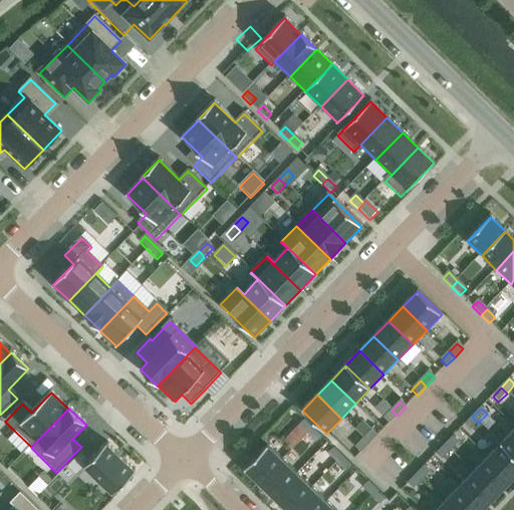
[(390,425),(398,416),(392,411),(383,419),(390,425)]
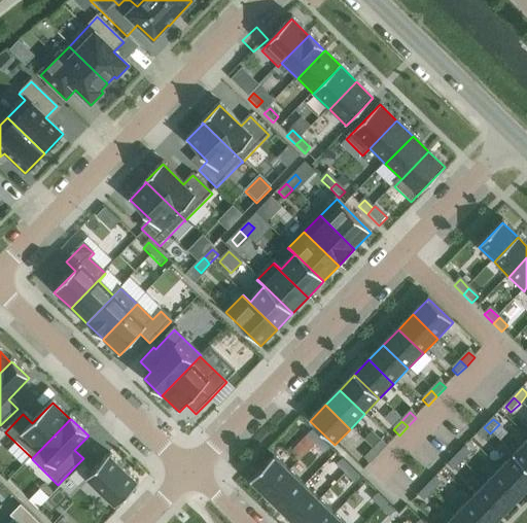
[(490,433),(484,427),(476,437),(482,443),(490,433)]
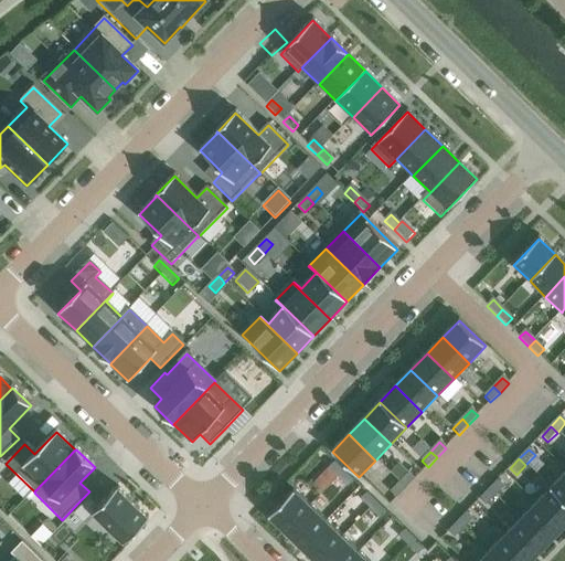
[(338,479),(344,473),(334,464),(328,469),(338,479)]
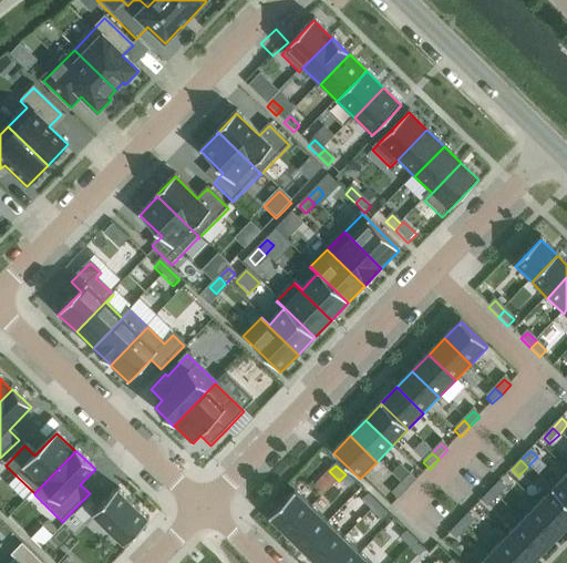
[(354,483),(346,474),(339,481),(349,490),(354,483)]
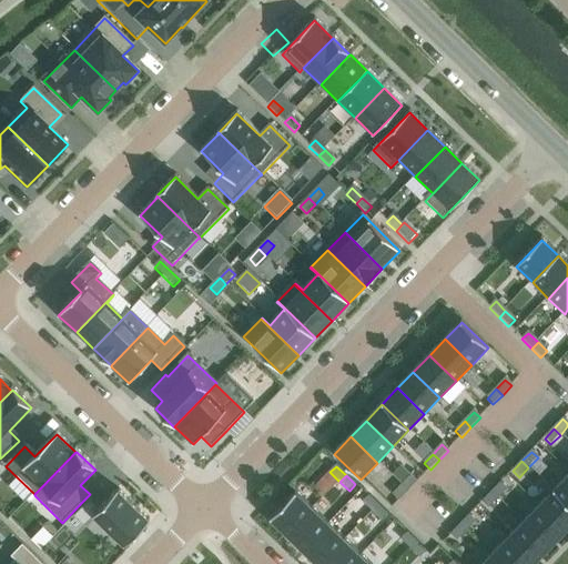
[(567,475),(554,492),(567,505),(567,475)]
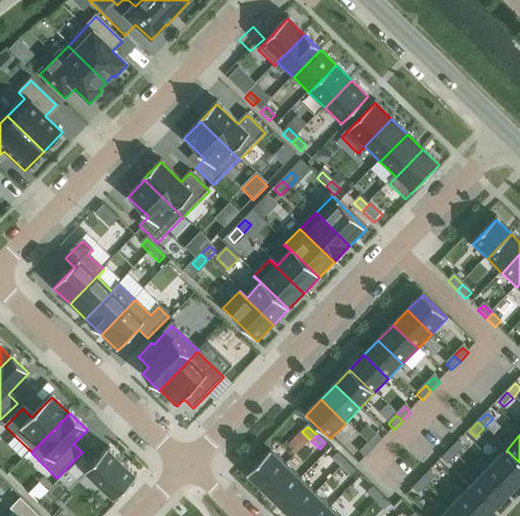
[(368,445),(374,451),(382,442),(376,436),(368,445)]
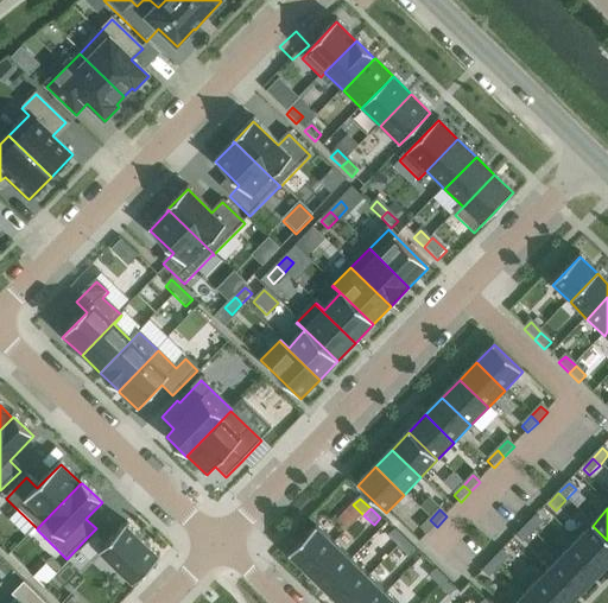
[(536,518),(525,528),(532,534),(543,525),(536,518)]
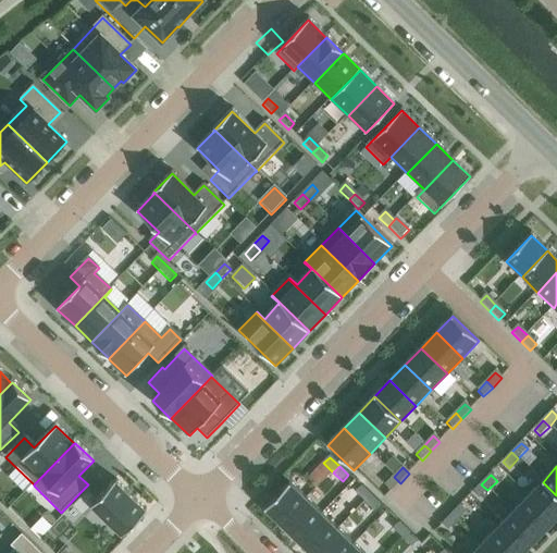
[(391,492),(400,483),(394,477),(384,487),(391,492)]
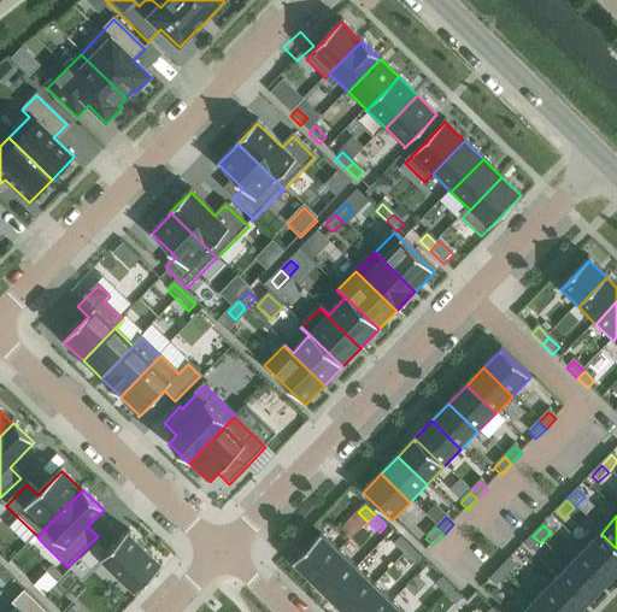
[(92,574),(103,563),(136,595),(163,566),(128,534),(107,554),(98,545),(80,562),(92,574)]
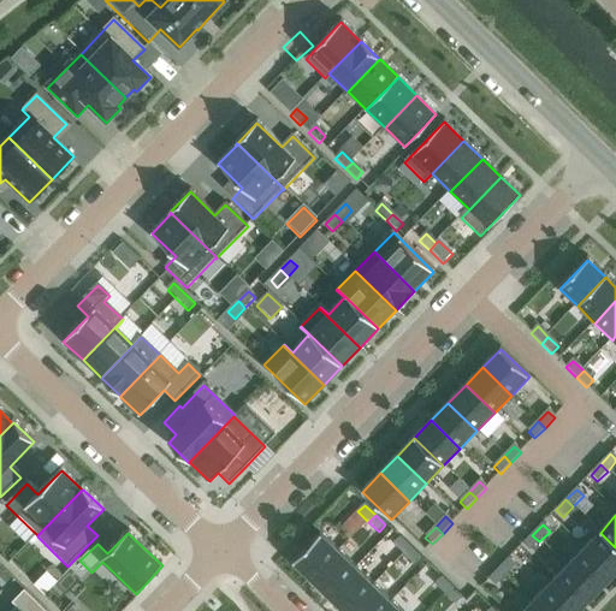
[(615,547),(600,533),(584,550),(612,579),(615,574),(615,547)]
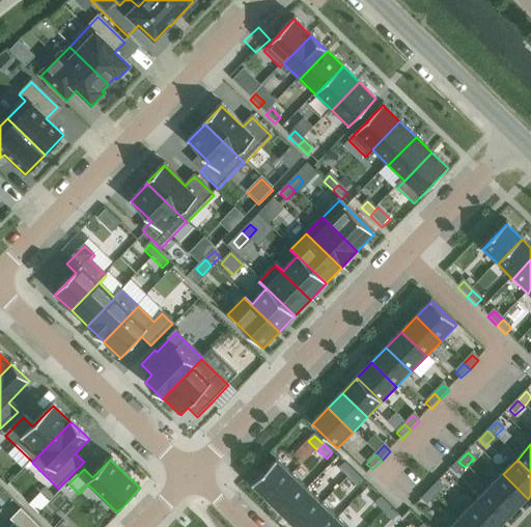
[(252,486),(268,501),(291,476),(276,461),(252,486)]
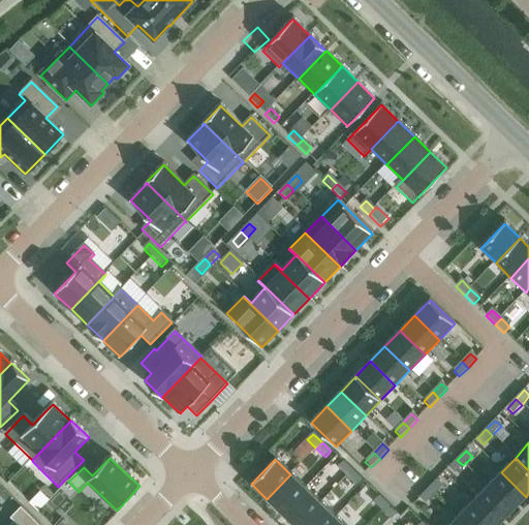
[(463,465),(457,460),(448,468),(455,474),(463,465)]
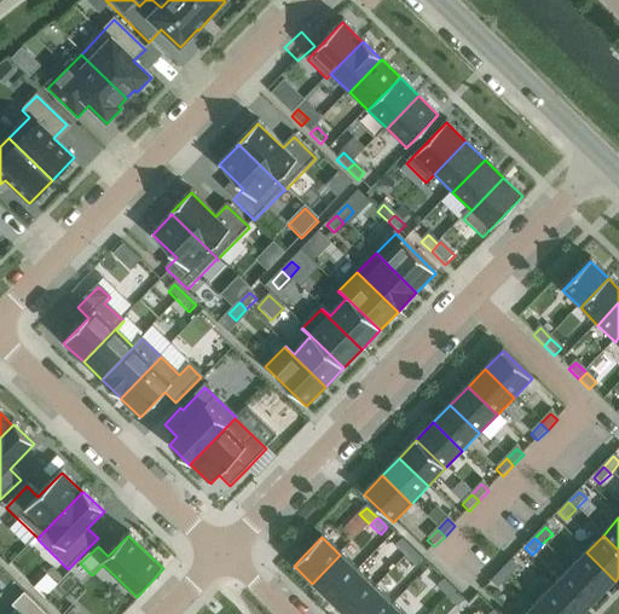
[(405,559),(412,551),(401,542),(395,549),(405,559)]
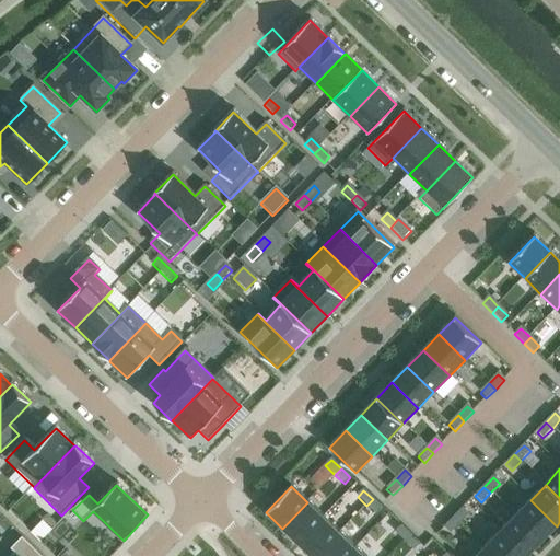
[(383,509),(373,499),(366,506),(376,516),(383,509)]
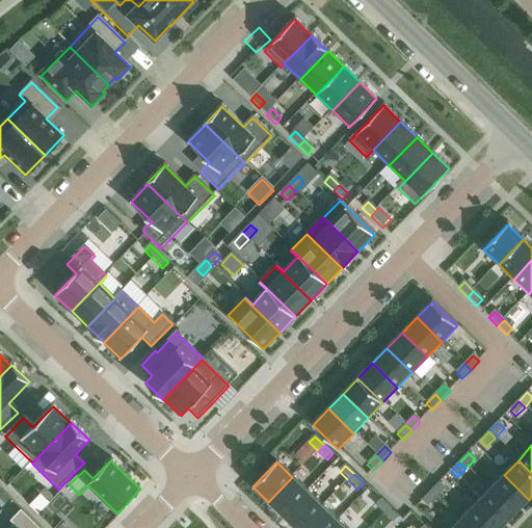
[(504,475),(488,491),(514,515),(529,500),(504,475)]
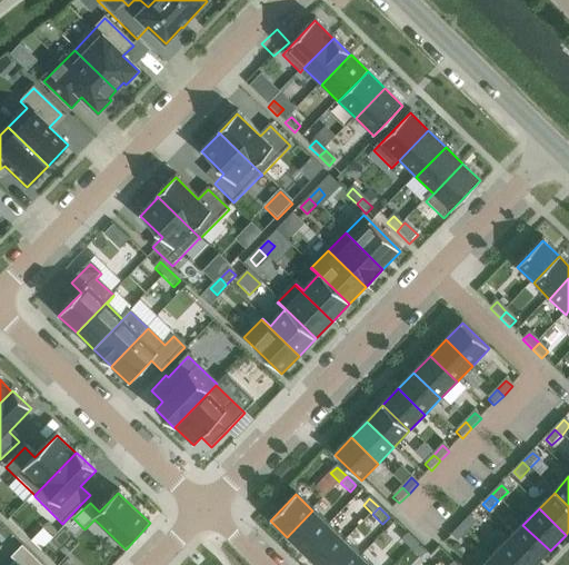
[(312,511),(287,537),(303,553),(329,526),(312,511)]
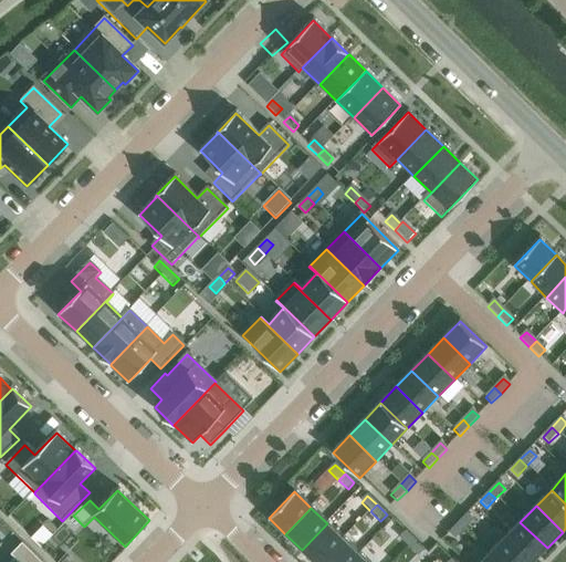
[(467,514),(458,524),(464,531),(473,521),(467,514)]
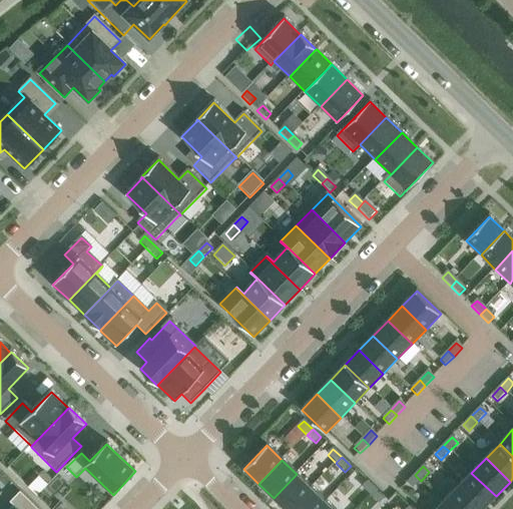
[(471,473),(457,488),(478,508),(484,508),(496,496),(471,473)]
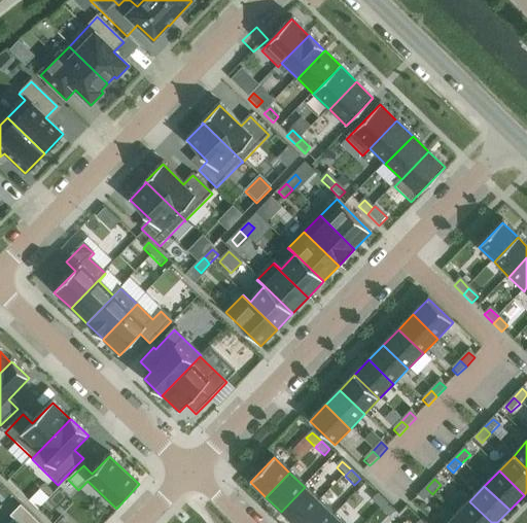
[(301,522),(320,502),(305,487),(281,512),(292,522),(301,522)]
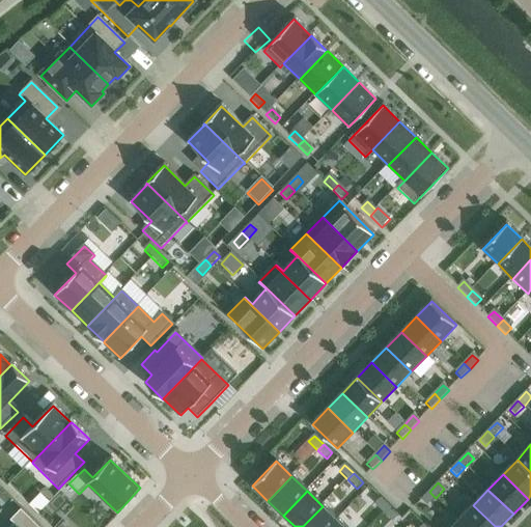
[(436,498),(429,492),(421,501),(426,506),(436,498)]
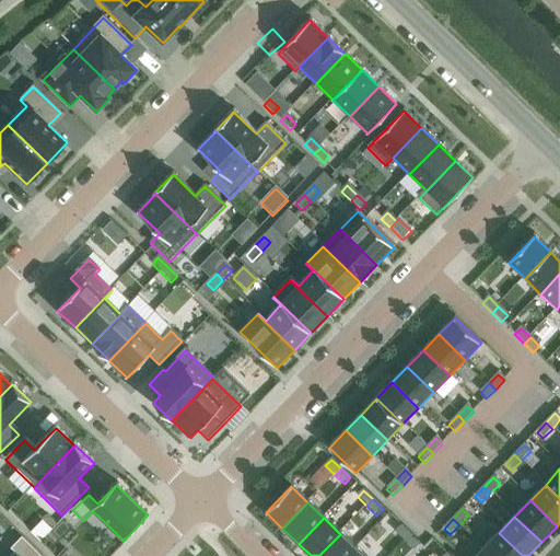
[(405,542),(410,535),(401,526),(395,533),(405,542)]
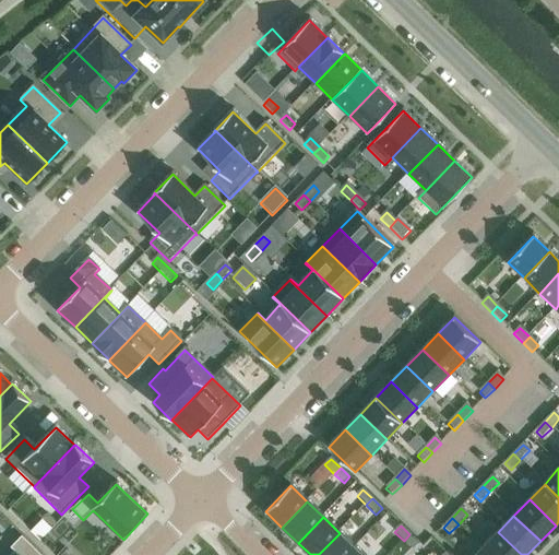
[(521,554),(498,532),(483,547),(490,554),(521,554)]
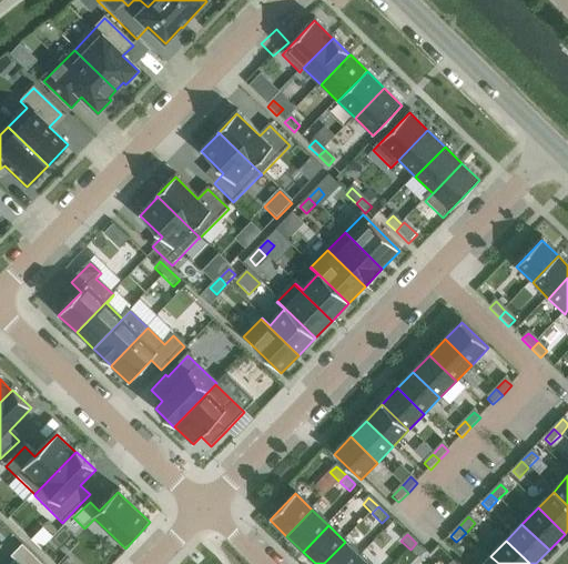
[(345,542),(324,563),(354,563),(361,557),(345,542)]
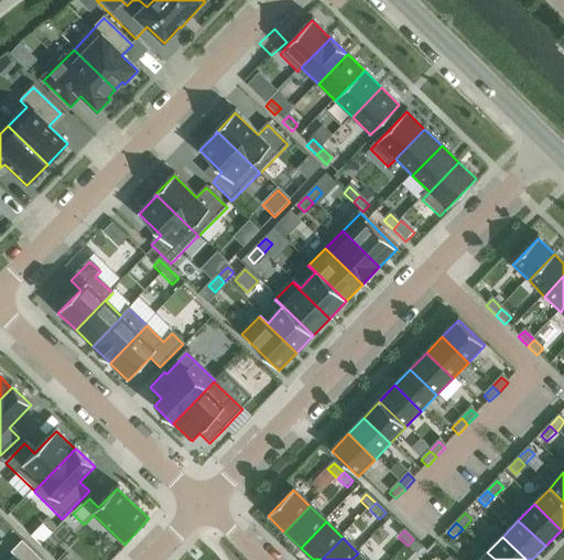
[(423,549),(413,539),(408,546),(416,556),(423,549)]
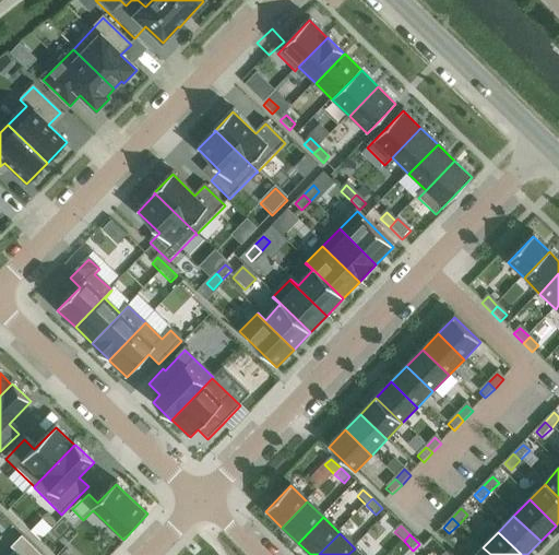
[(14,553),(13,554),(38,554),(22,538),(11,548),(14,553)]
